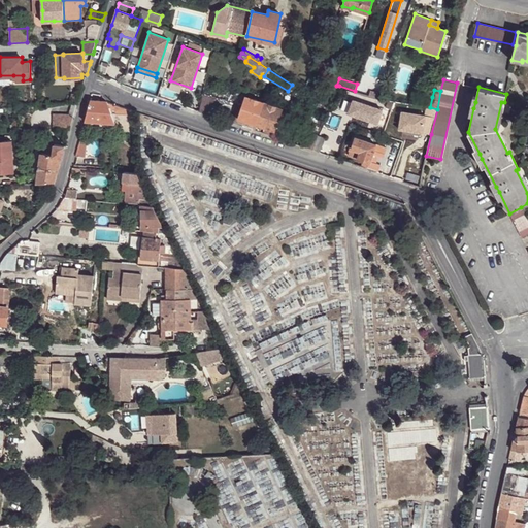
[(68,103),(78,103),(80,96),(71,93),(69,99),(68,103)]
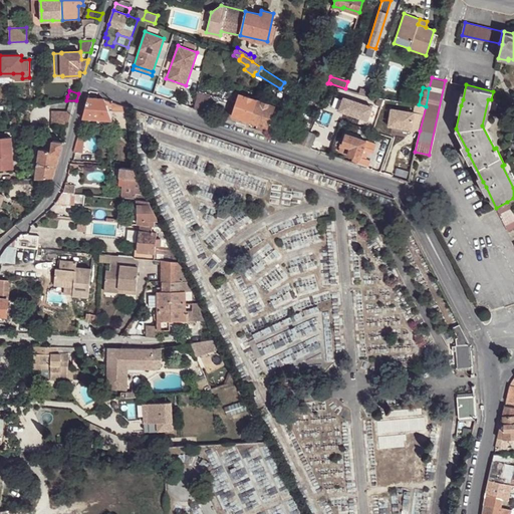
[(196,109),(209,113),(214,96),(200,91),(196,109)]
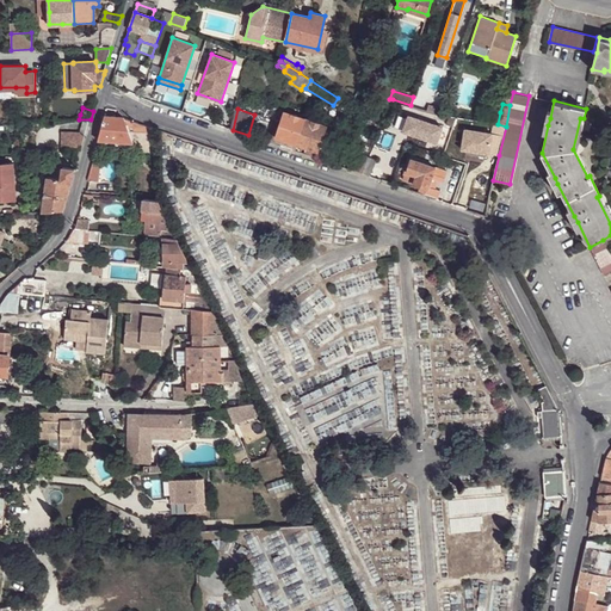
[(285,111),(278,130),(277,136),(297,143),(304,146),(318,150),(326,125),(285,111)]
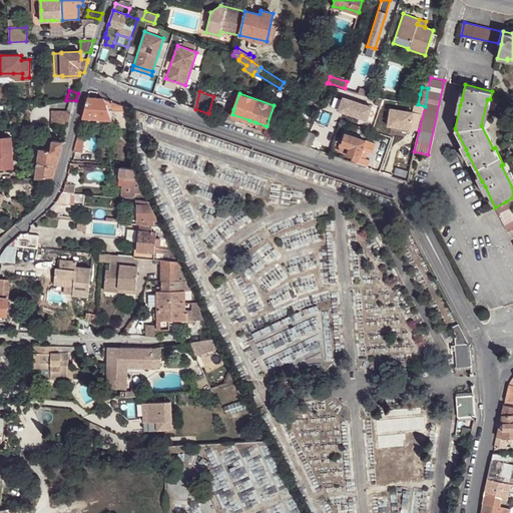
[(371,106),(343,96),(338,109),(367,119),(371,106)]
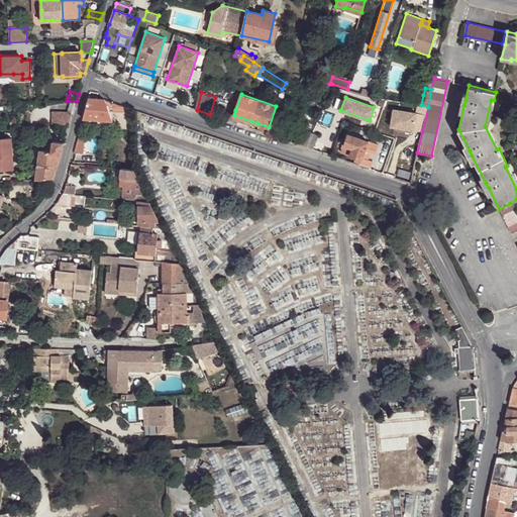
[(83,120),(98,120),(97,99),(89,98),(83,120)]
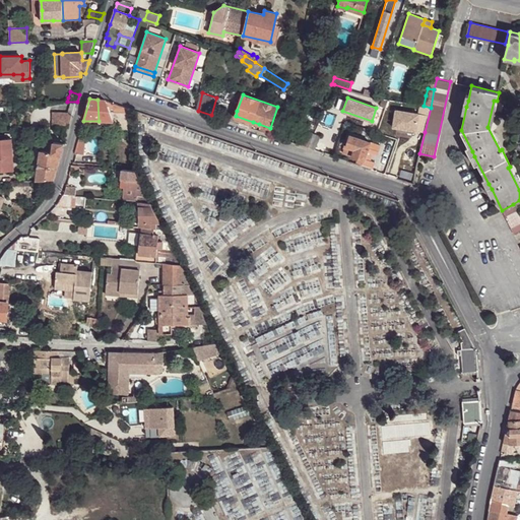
[(98,100),(99,121),(115,121),(115,120),(111,112),(107,102),(106,100),(98,100)]
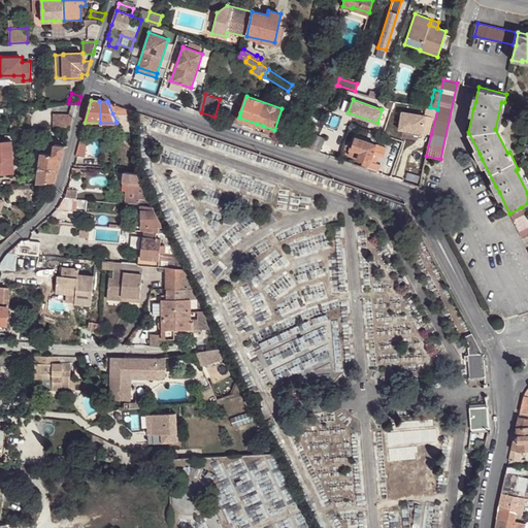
[(504,102),(501,102),(495,129),(499,128),(504,102)]
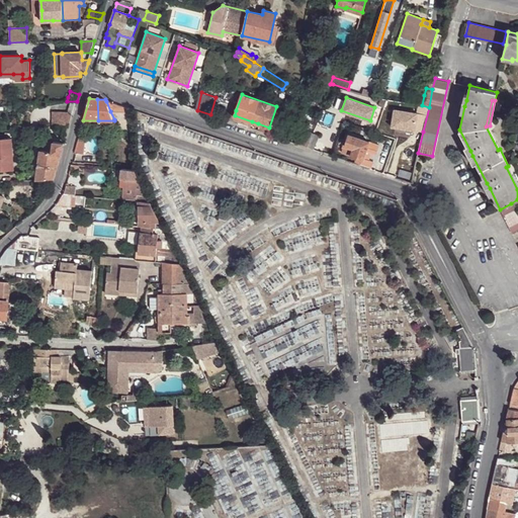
[(121,106),(106,101),(110,111),(122,111),(121,106)]
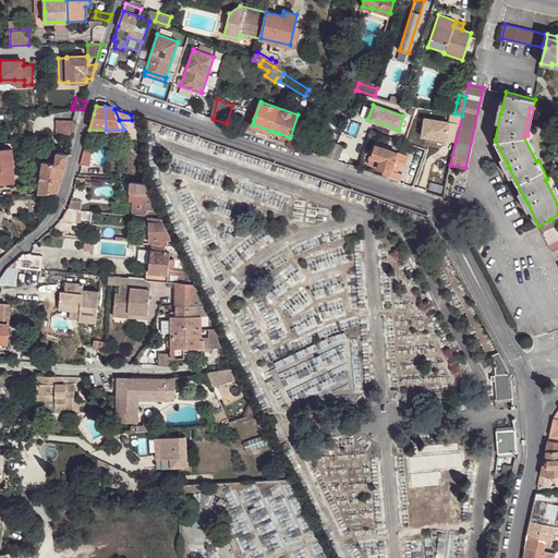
[(462,116),(455,113),(451,113),(449,122),(424,118),(422,136),(456,142),(462,116)]
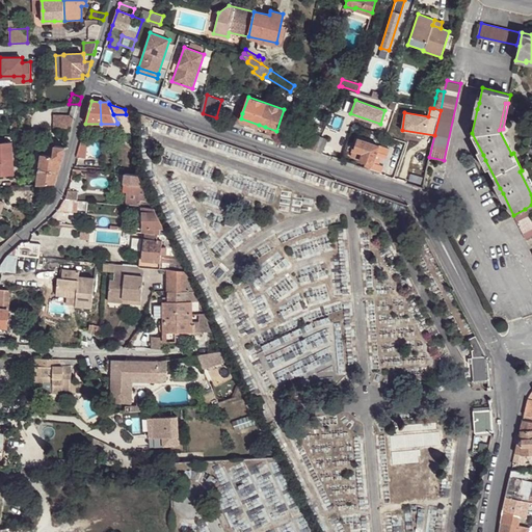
[(126,124),(134,123),(134,111),(125,109),(126,114),(126,123),(126,124)]
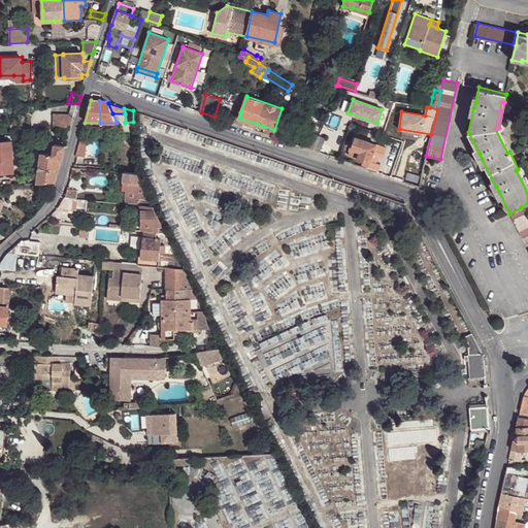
[(230,122),(272,136),(274,130),(263,126),(262,128),(256,127),(257,124),(239,118),(240,112),(234,110),(230,122)]
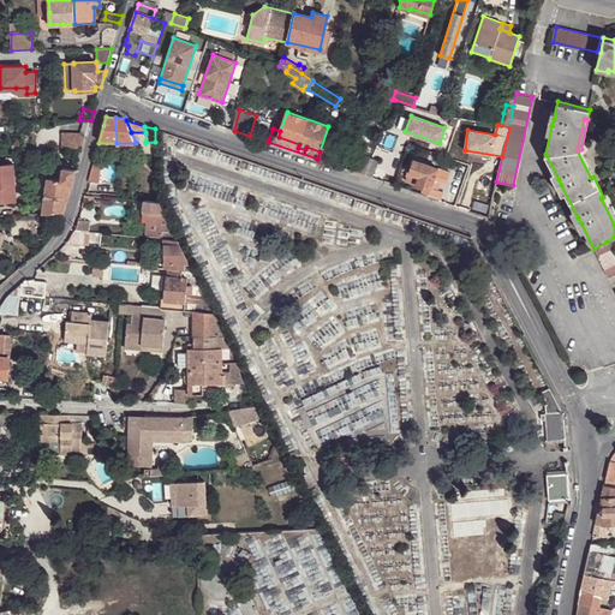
[(83,145),(87,137),(79,132),(63,131),(64,145),(83,145)]
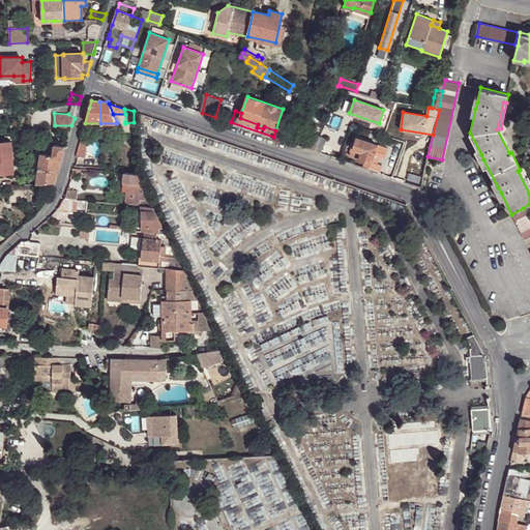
[(125,114),(113,114),(117,122),(125,122),(125,114)]
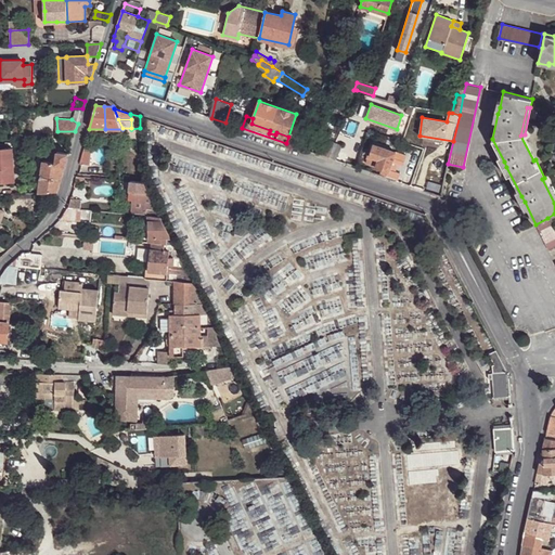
[(132,138),(141,137),(140,128),(131,129),(132,138)]
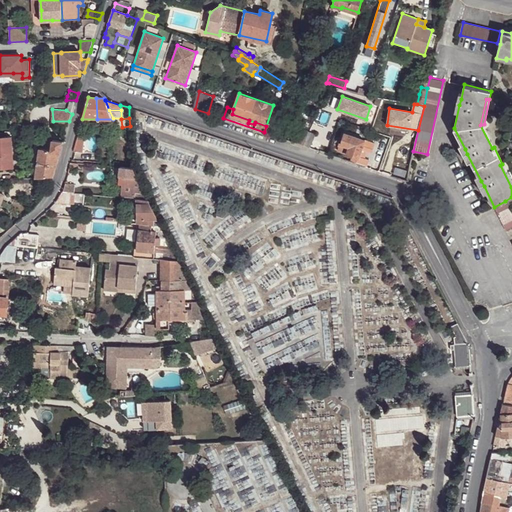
[(484,124),(480,125),(492,148),(494,147),(495,147),(484,124)]
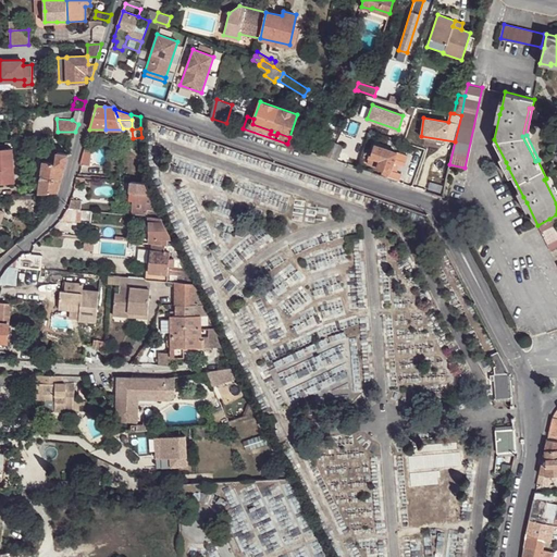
[(316,153),(330,159),(331,157),(336,143),(322,137),(316,153)]
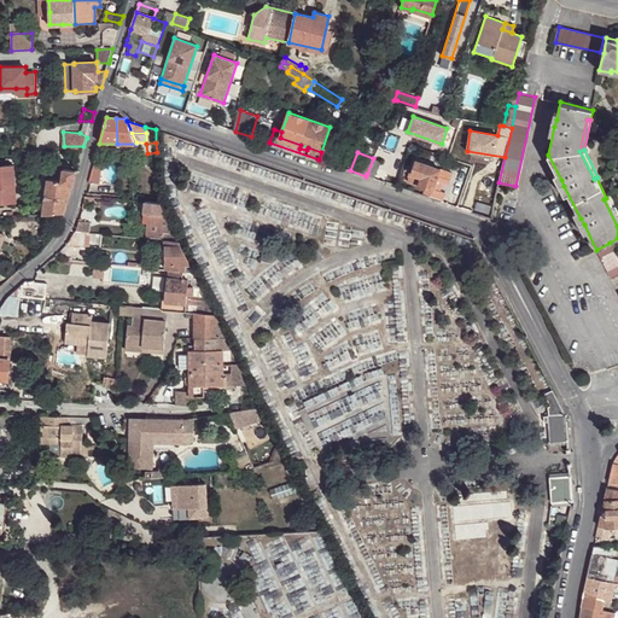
[(373,158),(367,174),(375,176),(382,161),(373,158)]
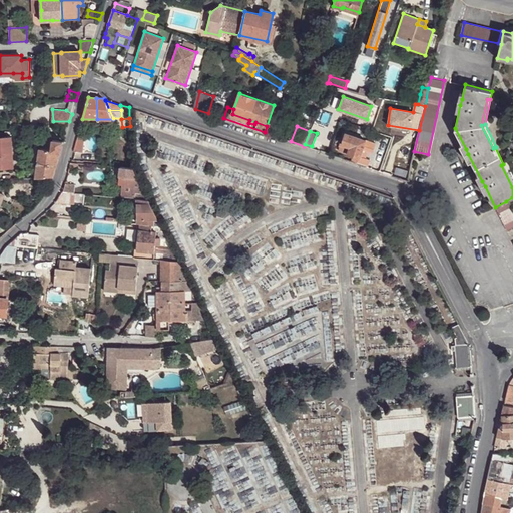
[(346,133),(340,151),(357,157),(360,158),(360,156),(363,148),(366,141),(366,140),(365,140),(357,136),(346,133)]
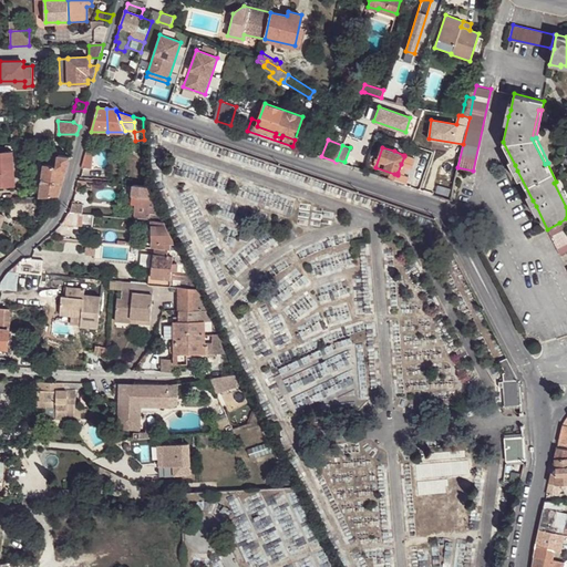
[(0,187),(17,186),(13,151),(0,152),(0,187)]
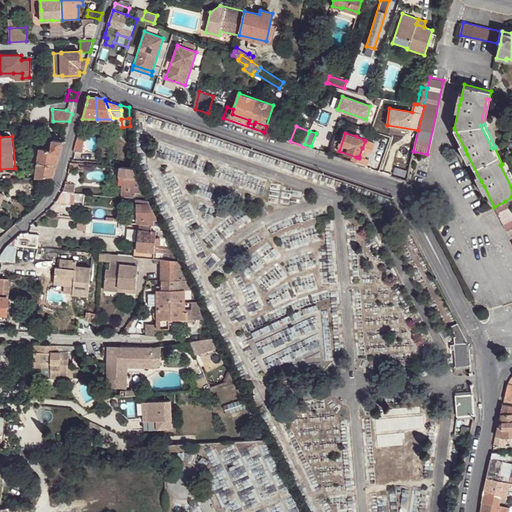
[(77,138),(73,152),(79,154),(83,140),(77,138)]
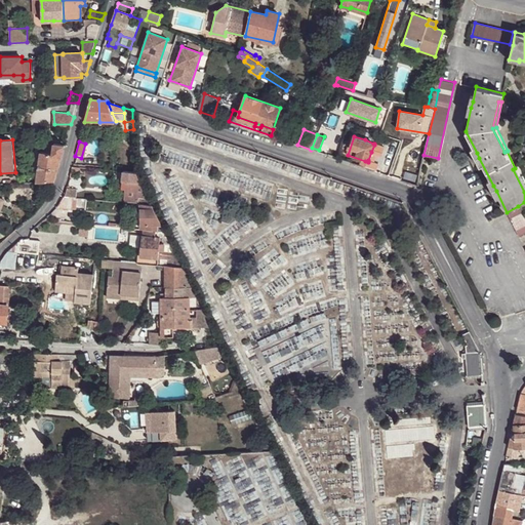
[(40,182),(54,180),(65,145),(54,143),(53,153),(41,152),(37,182),(40,182)]
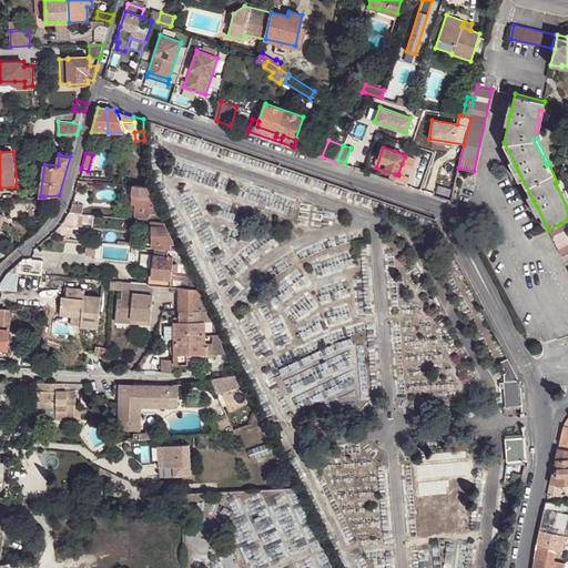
[(415,160),(405,156),(402,164),(413,169),(415,160)]
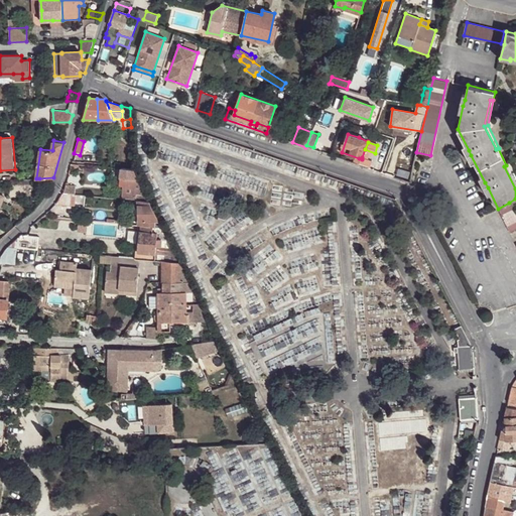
[(357,164),(369,168),(372,160),(362,157),(362,159),(359,158),(357,164)]
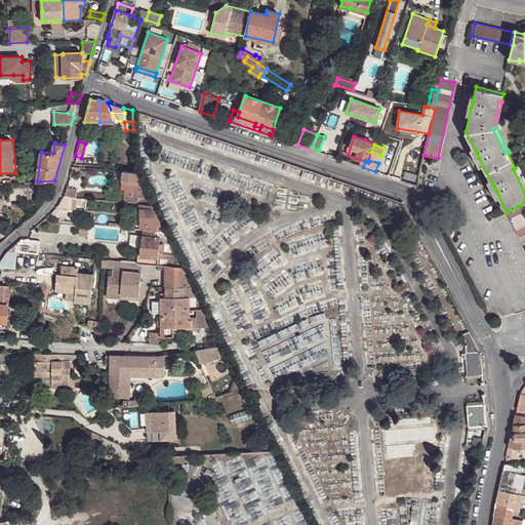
[(524,185),(516,167),(515,168),(513,169),(524,192),(524,185)]
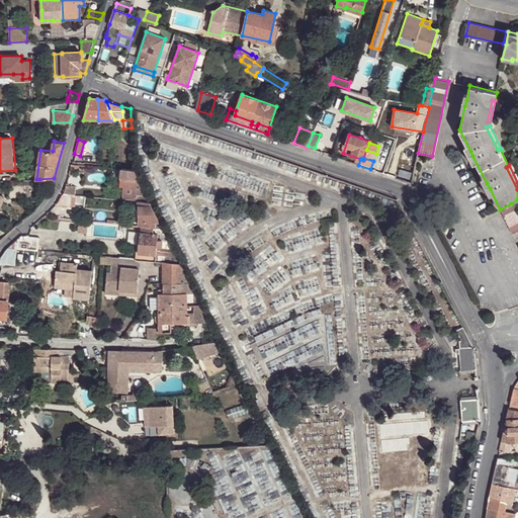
[(140,180),(136,170),(121,169),(120,179),(125,179),(140,180)]
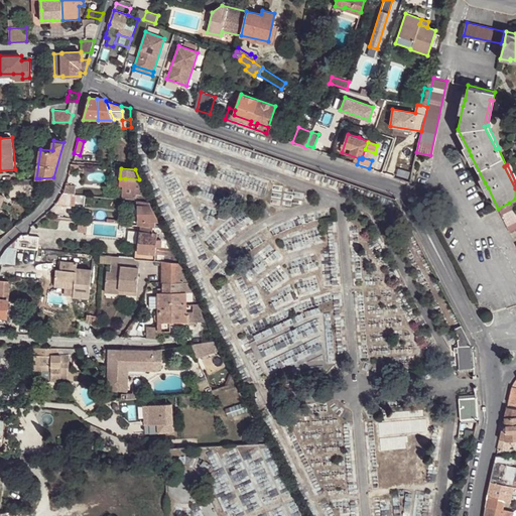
[(53,177),(39,178),(49,191),(53,177)]
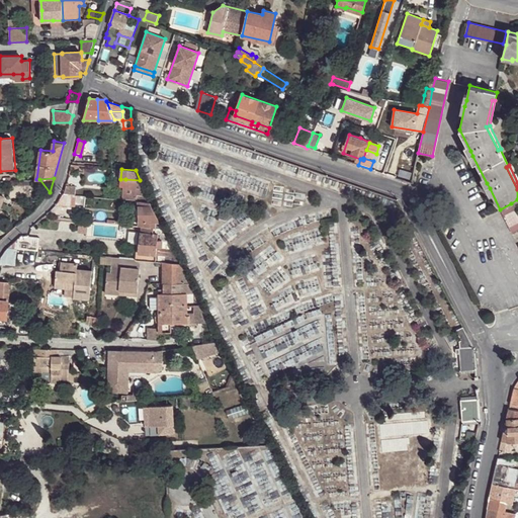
[(137,194),(147,195),(140,180),(125,179),(123,198),(136,198),(137,194)]
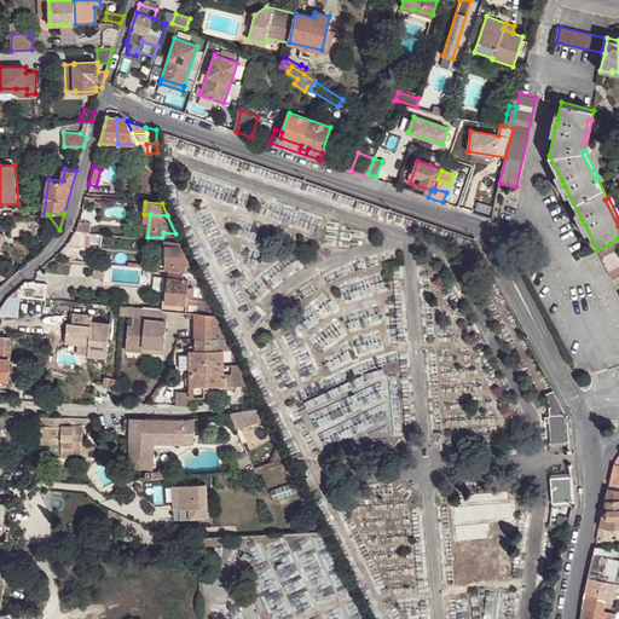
[(71,238),(64,247),(82,248),(93,233),(75,231),(71,238)]
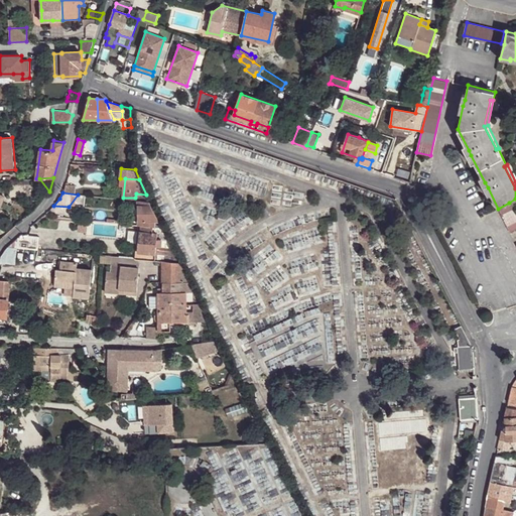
[(158,220),(159,220),(150,203),(139,201),(139,221),(149,221),(158,220)]
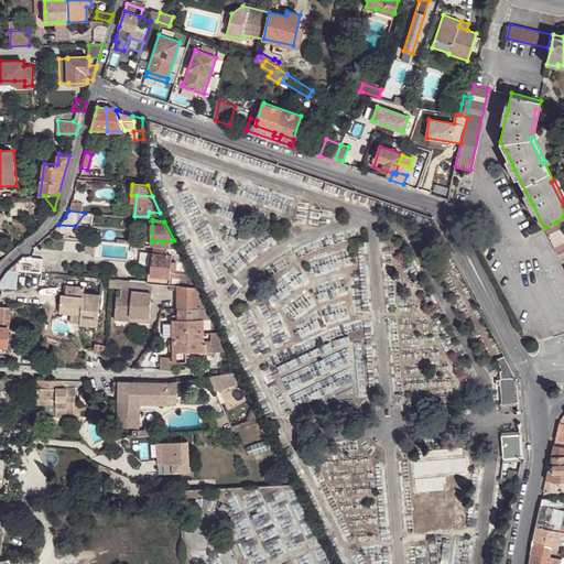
[(563,250),(563,235),(556,221),(544,228),(557,255),(563,250)]
